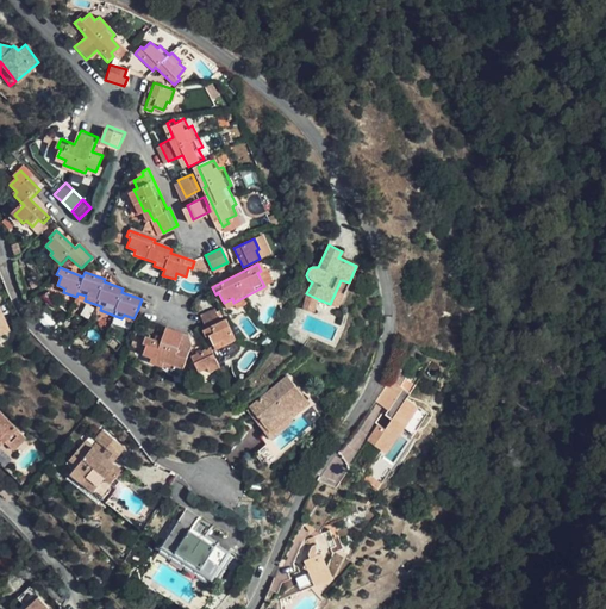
[(350,283),(349,283),(341,280),(330,304),(338,309),(350,283)]
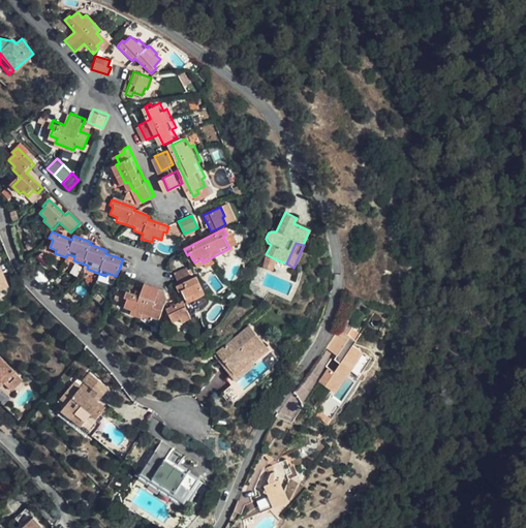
[(276,259),(266,254),(264,269),(273,271),(276,259)]
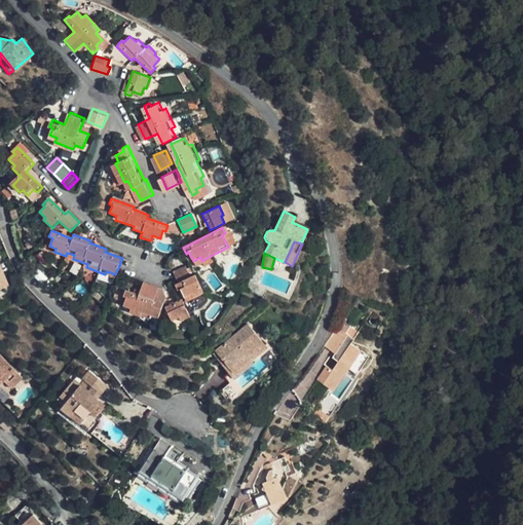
[(194,268),(190,261),(173,269),(177,276),(194,268)]
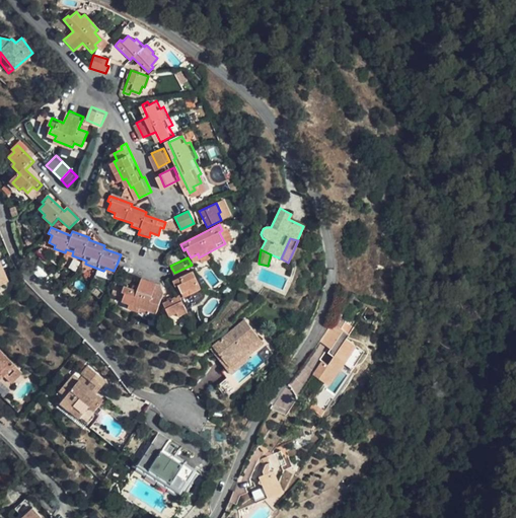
[(199,290),(192,273),(171,282),(173,287),(178,286),(183,297),(199,290)]
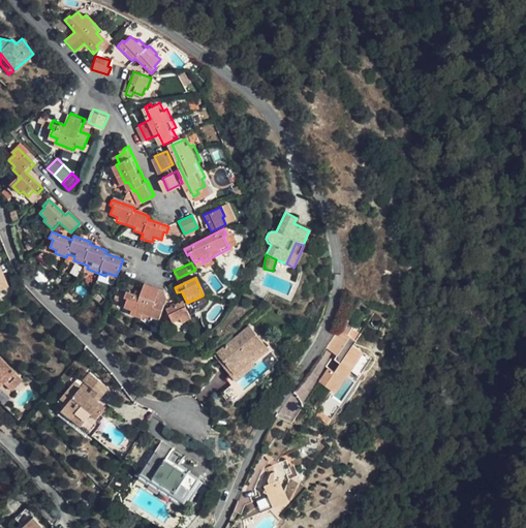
[(164,304),(153,300),(157,289),(144,284),(140,296),(125,290),(123,296),(126,297),(123,306),(129,308),(128,313),(149,320),(150,316),(158,319),(164,304)]
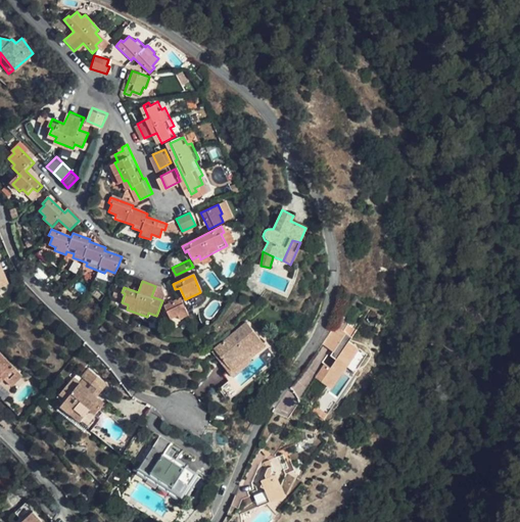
[(188,316),(180,297),(163,304),(170,319),(177,316),(179,320),(188,316)]
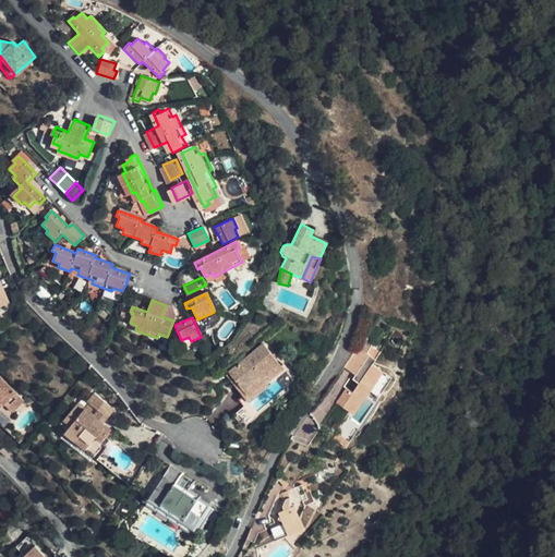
[(260,344),(226,374),(244,395),(253,387),(278,366),(260,344)]
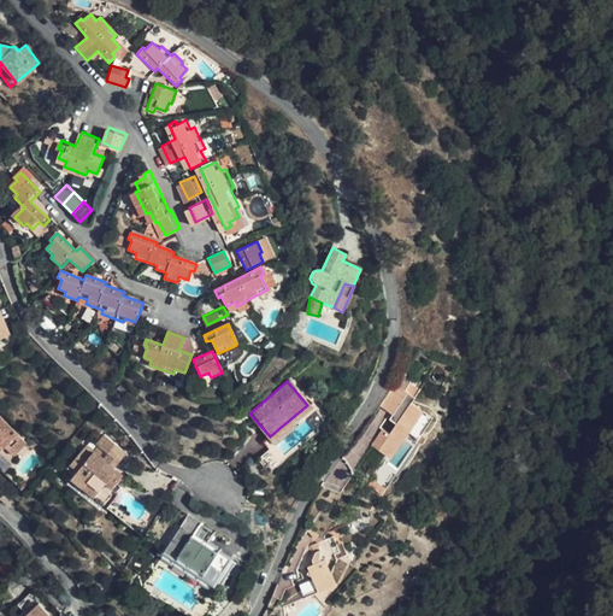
[(390,386),(378,402),(392,411),(387,416),(392,420),(389,424),(392,426),(385,435),(378,430),(366,449),(379,458),(399,430),(402,433),(412,441),(431,415),(390,386)]
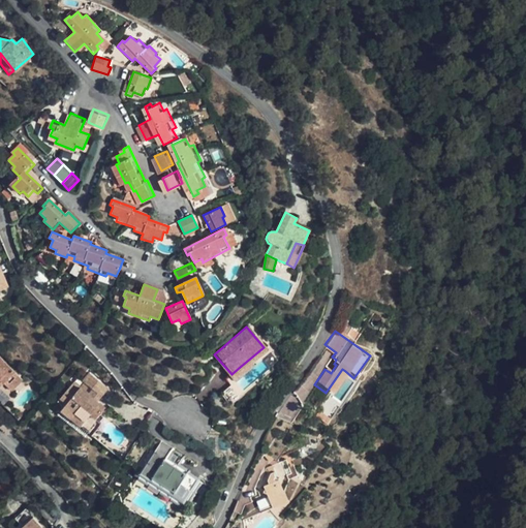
[(234,381),(228,376),(224,380),(229,386),(219,395),(229,406),(244,394),(270,372),(278,365),(271,356),(276,351),(269,342),(264,347),(240,367),(245,373),(234,381)]
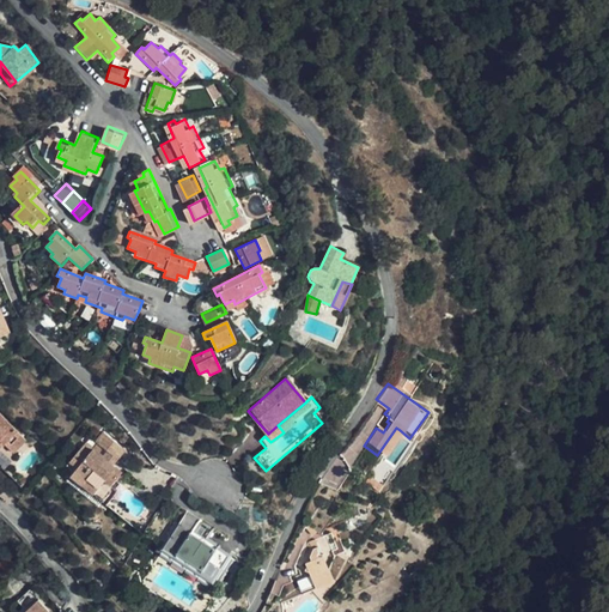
[(389,408),(376,399),(372,405),(384,413),(389,408)]
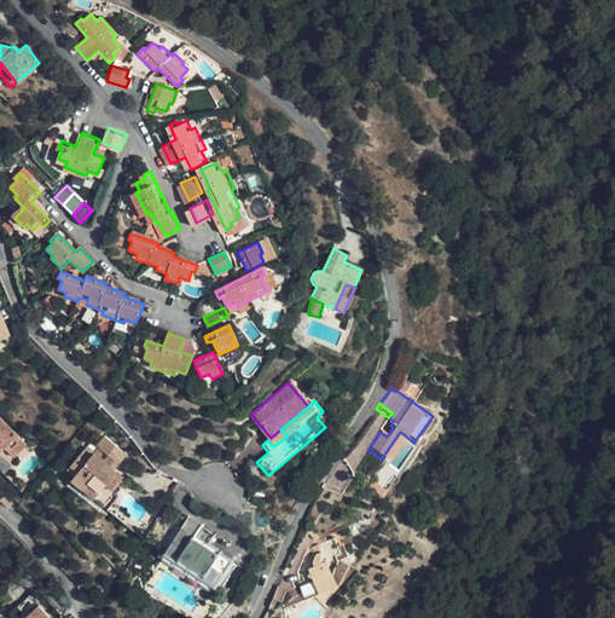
[(250,415),(247,417),(267,440),(271,438),(250,415)]
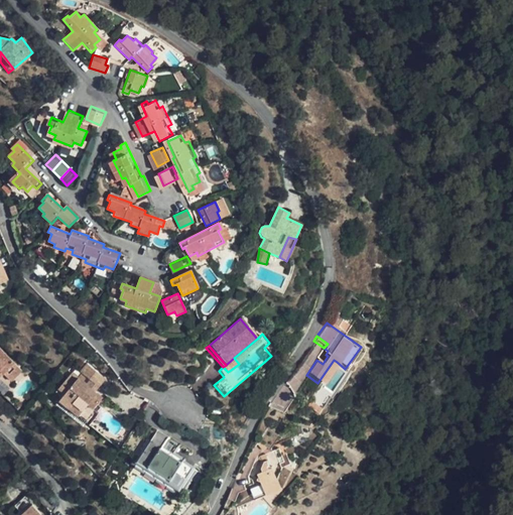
[(21,372),(0,350),(0,377),(1,378),(4,375),(10,382),(21,372)]
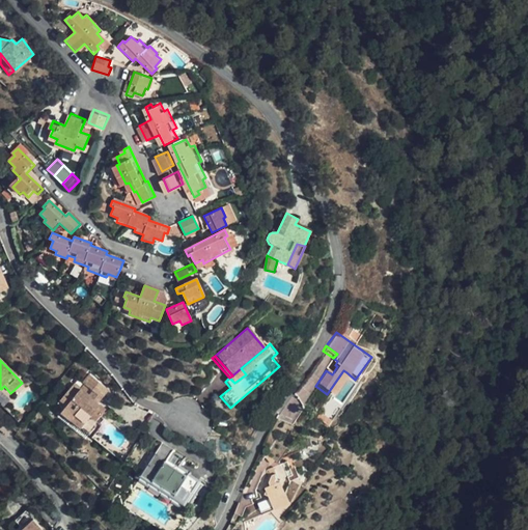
[(232,375),(229,378),(234,383),(246,374),(241,368),(232,375)]
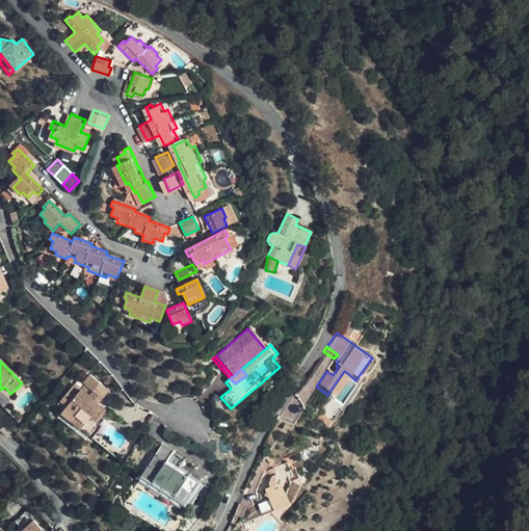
[(344,371),(327,395),(331,396),(347,373),(344,371)]
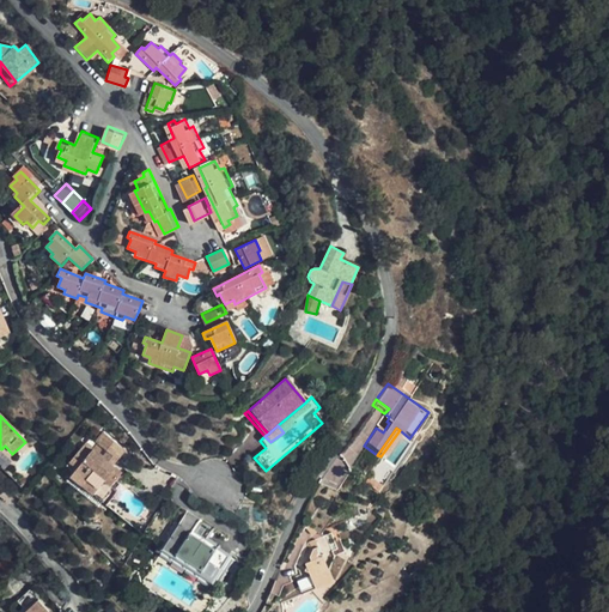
[(127,449),(107,431),(98,440),(119,458),(127,449)]
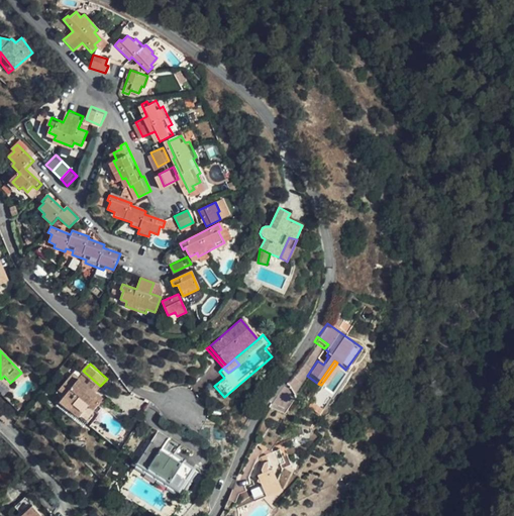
[(103,397),(75,371),(58,390),(65,396),(63,399),(88,422),(97,413),(93,409),(103,397)]
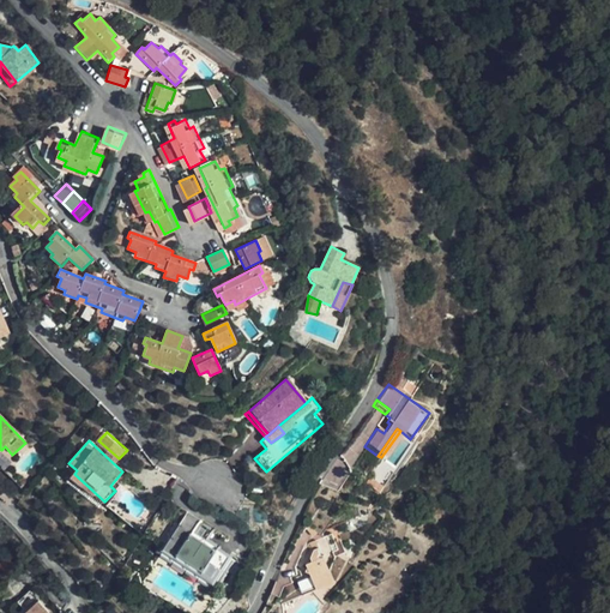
[(349,493),(363,468),(350,460),(334,485),(349,493)]
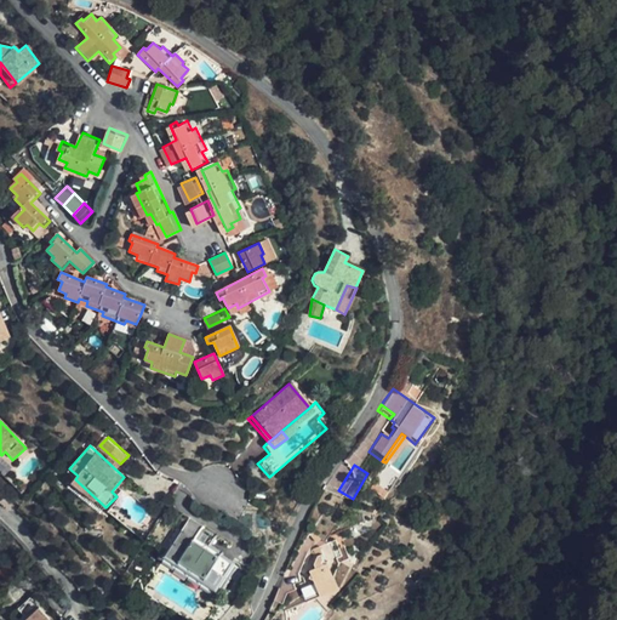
[(156,557),(194,582),(201,569),(216,578),(224,563),(211,555),(209,557),(188,544),(196,529),(181,519),(156,557)]
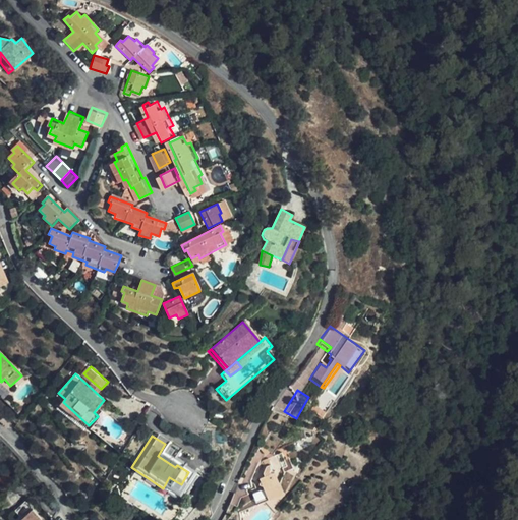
[(271,457),(279,442),(269,436),(262,448),(271,457)]
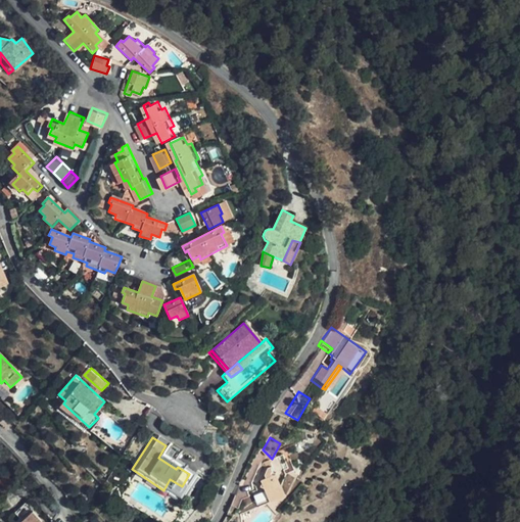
[(278,489),(282,476),(287,474),(279,458),(263,465),(265,470),(262,479),(265,481),(258,484),(261,488),(258,491),(263,493),(270,506),(269,503),(281,497),(278,489)]
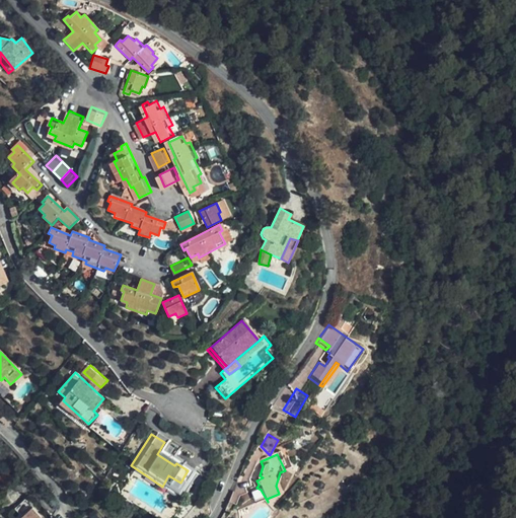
[(168,475),(162,487),(173,493),(180,483),(168,475)]
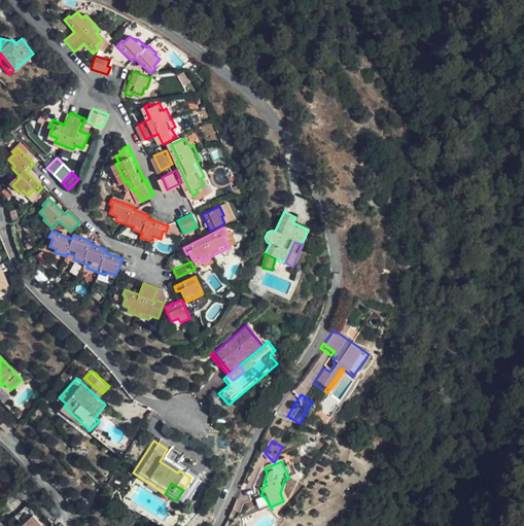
[(258,516),(272,510),(265,497),(252,503),(258,516)]
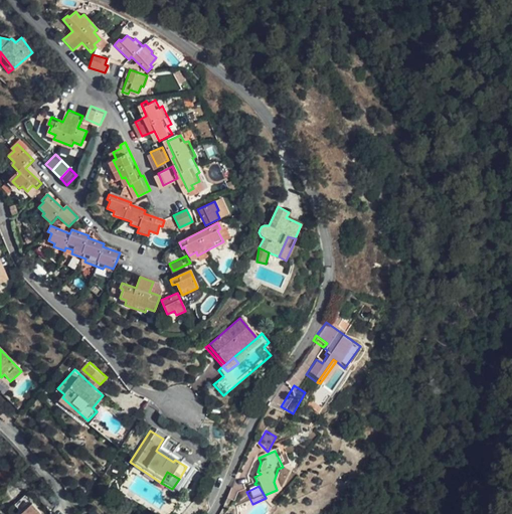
[(40,513),(24,495),(14,504),(18,509),(14,513),(40,513)]
